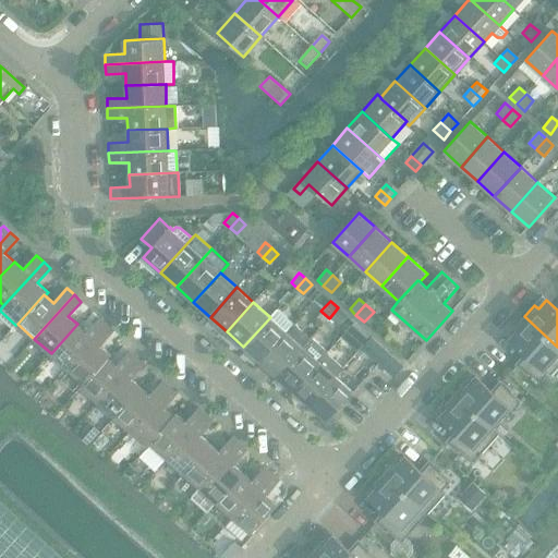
[(329,318),(338,326),(347,316),(338,307),(329,318)]
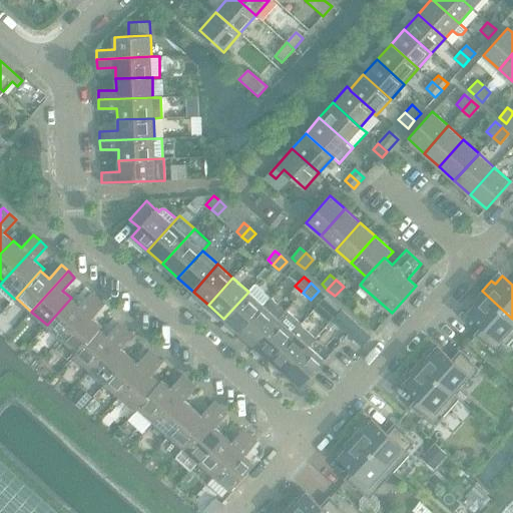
[(254,285),(248,292),(223,319),(238,333),(270,299),(254,285)]
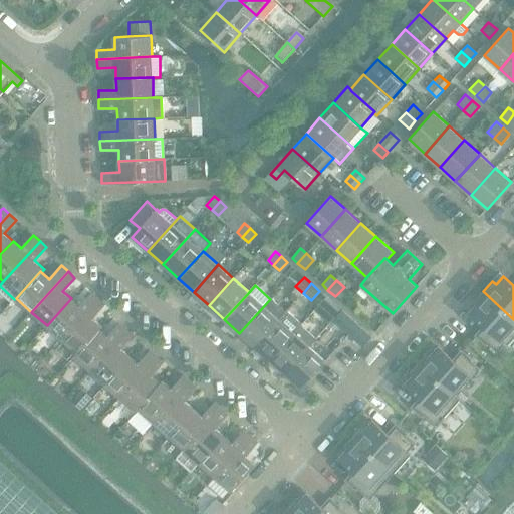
[(477,335),(481,338),(500,355),(513,338),(513,319),(483,291),(474,301),(477,305),(470,313),(485,326),(477,335)]
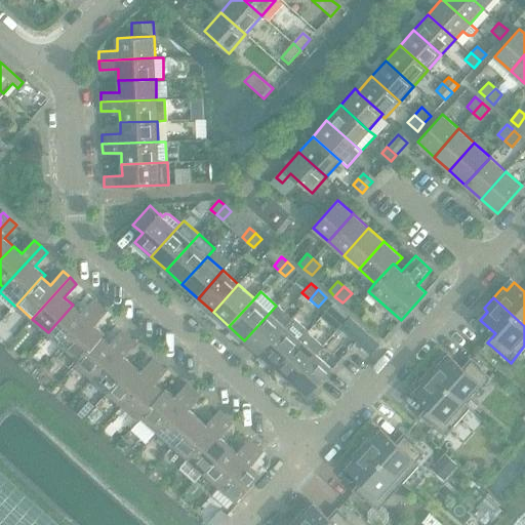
[(93,299),(81,313),(73,305),(48,332),(64,347),(101,306),(93,299)]
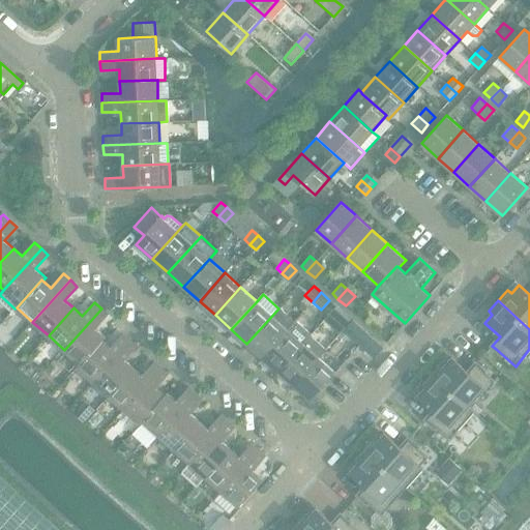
[(96,328),(109,315),(101,308),(64,350),(79,363),(80,364),(102,340),(106,336),(96,328)]
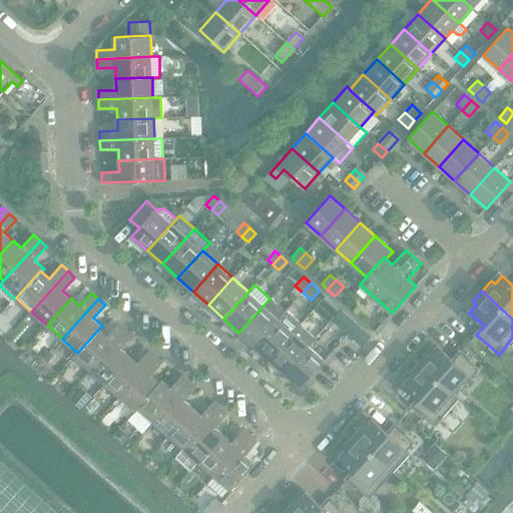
[(238,333),(244,338),(254,346),(285,312),(270,299),(238,333)]
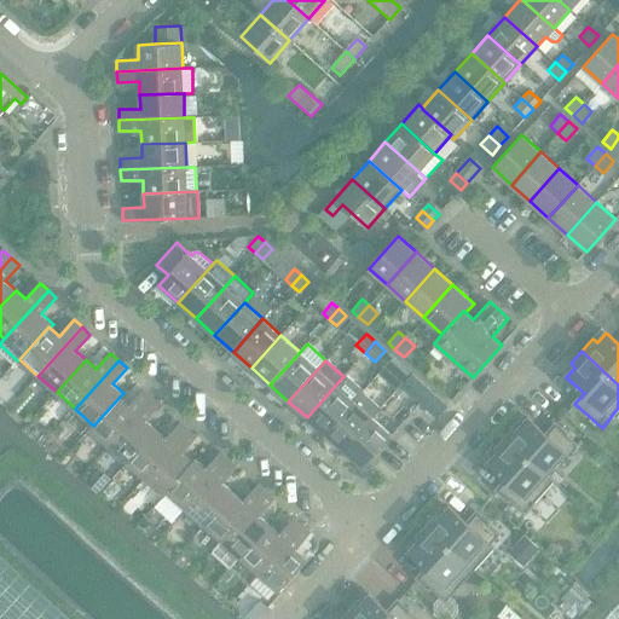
[(405,369),(395,379),(403,385),(411,375),(405,369)]
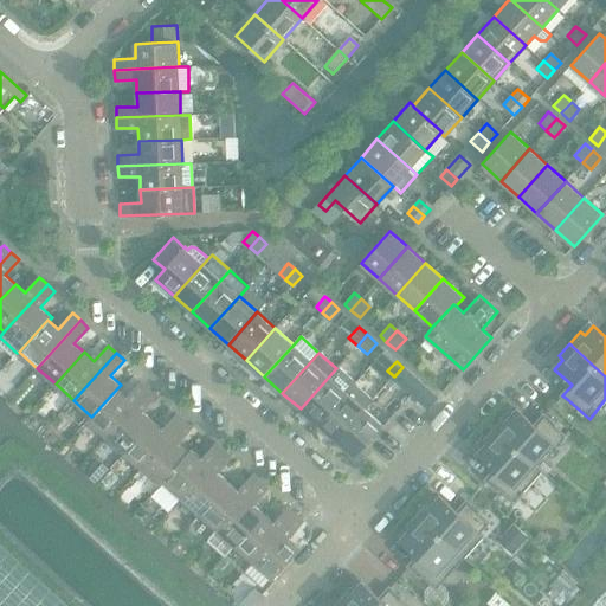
[(394,376),(418,399),(429,408),(438,398),(403,367),(394,376)]
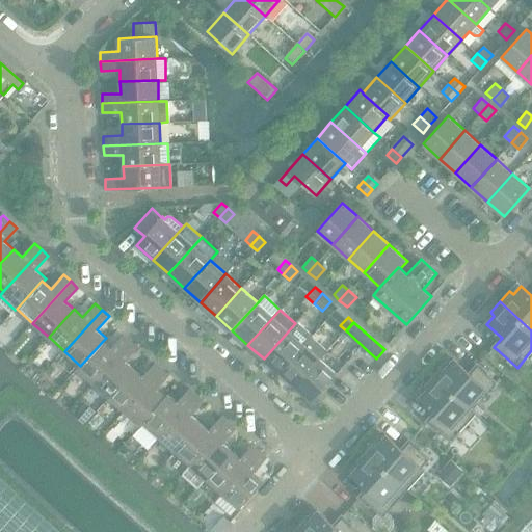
[(264,358),(280,373),(311,338),(295,323),(264,358)]
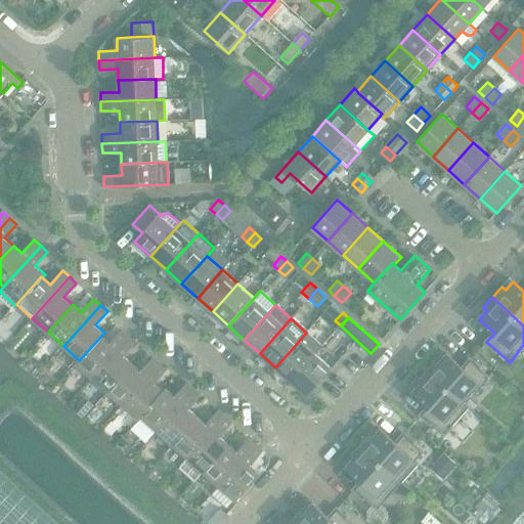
[(110,343),(101,336),(79,360),(78,359),(76,362),(92,377),(129,336),(122,330),(110,343)]
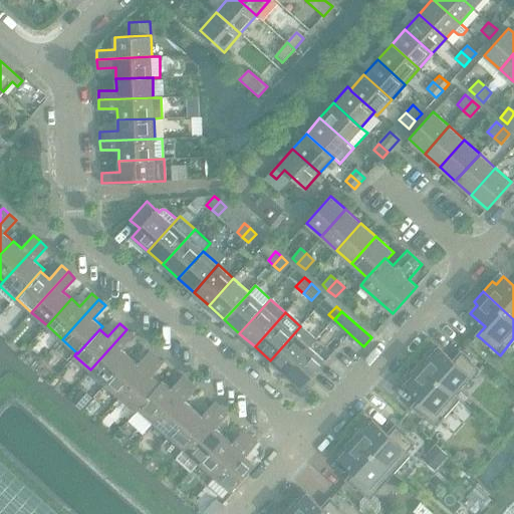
[(285,374),(309,347),(315,340),(300,326),(270,360),(285,374)]
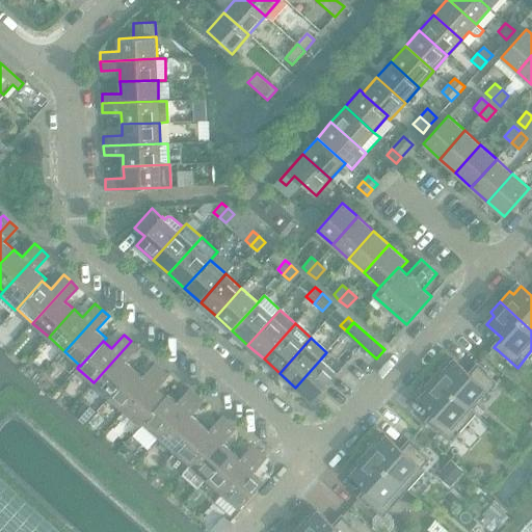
[(126,361),(138,347),(131,341),(94,382),(109,397),(134,369),(126,361)]
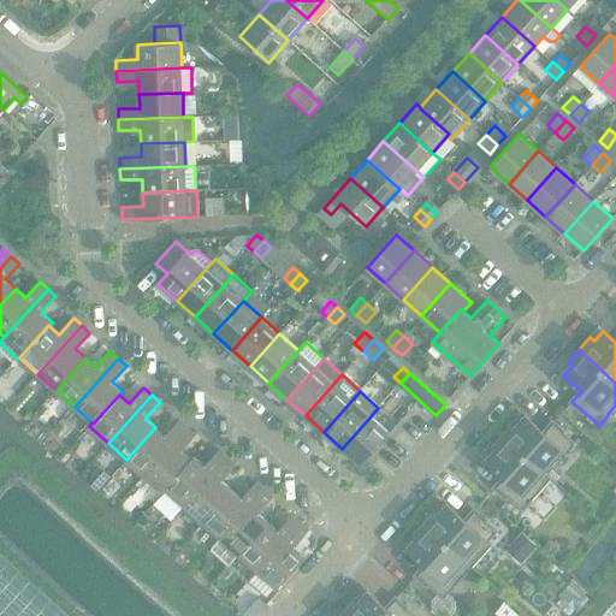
[(390,433),(371,416),(342,449),(361,466),(390,433)]
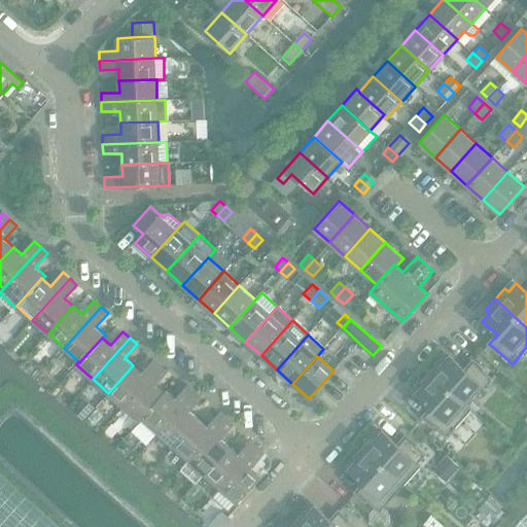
[(438,361),(429,373),(463,402),(480,385),(484,388),(492,379),(473,361),(465,370),(450,356),(443,364),(438,361)]
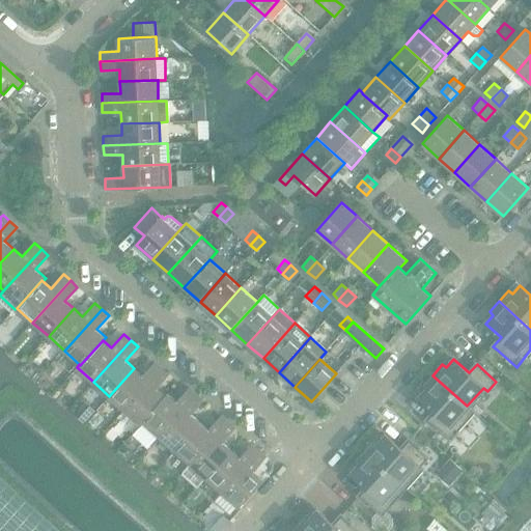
[(156,362),(142,376),(134,368),(109,396),(124,411),(162,368),(156,362)]
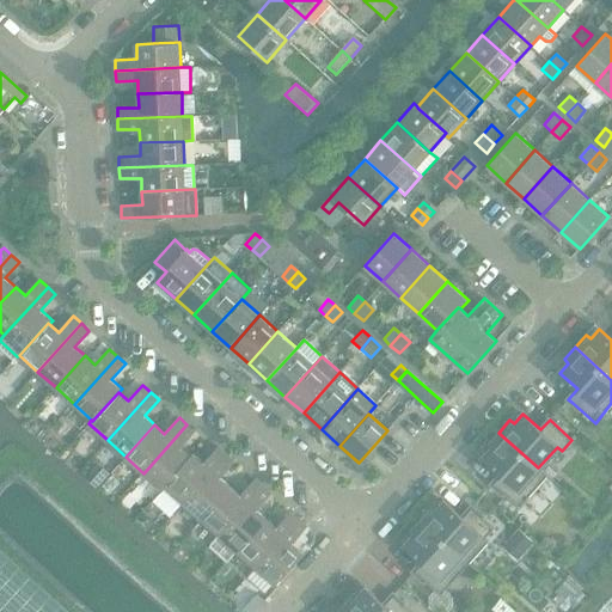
[(181,448),(195,432),(187,424),(144,473),(163,490),(165,487),(190,457),(181,448)]
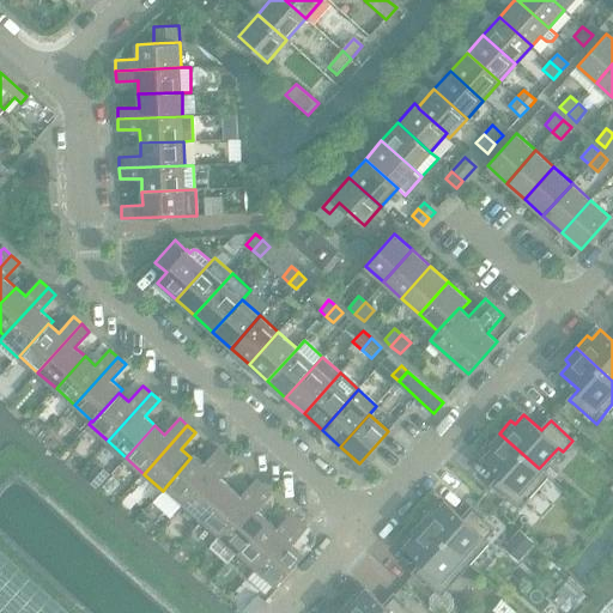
[(548,477),(539,468),(499,434),(489,444),(493,449),(484,459),(502,474),(493,485),(520,509),(548,477)]
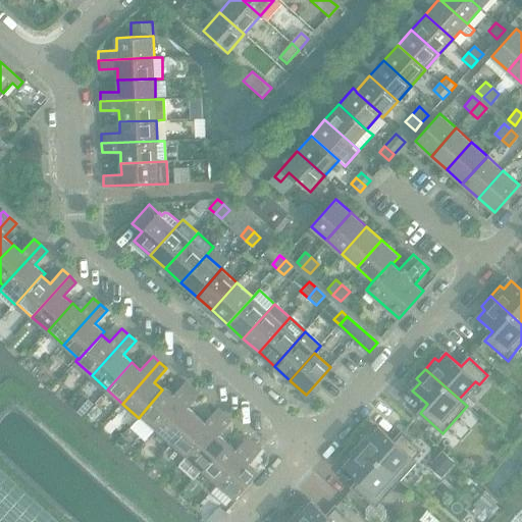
[(164,386),(162,389),(141,415),(156,428),(194,387),(187,381),(174,395),(164,386)]
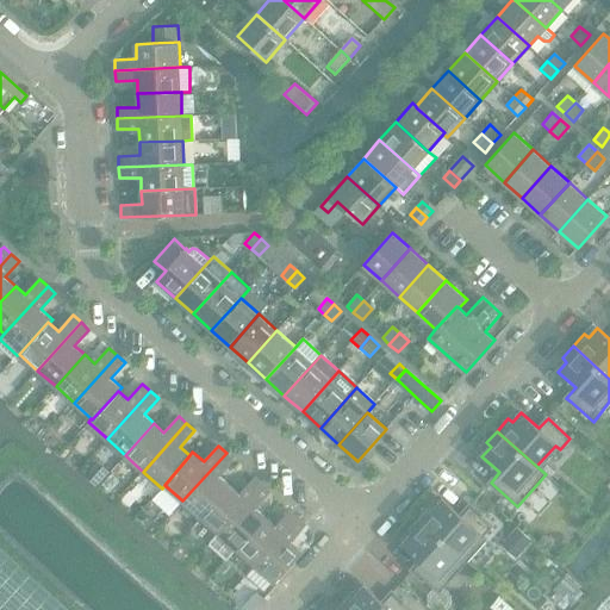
[(219,475),(234,460),(226,453),(182,500),(200,517),(230,485),(219,475)]
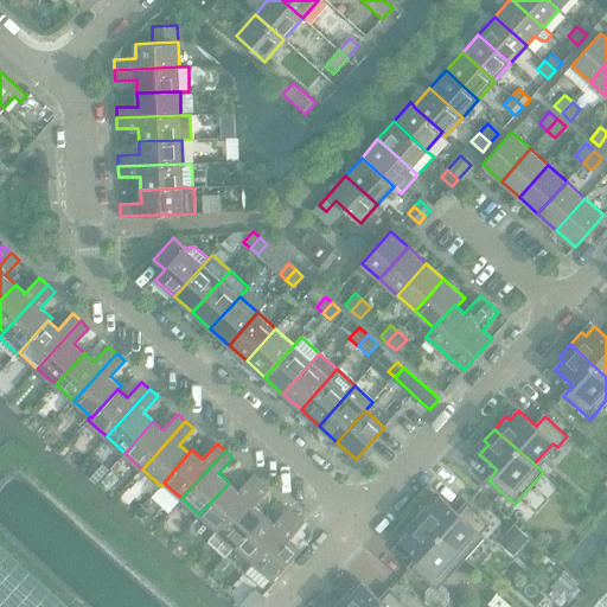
[(110,472),(101,483),(108,490),(119,479),(110,472)]
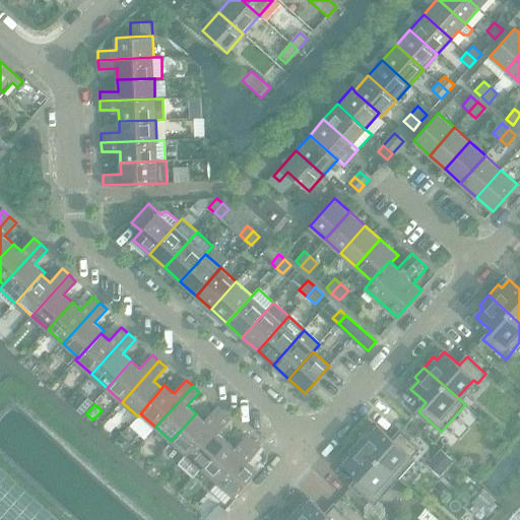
[(216,407),(204,420),(196,413),(171,441),(187,455),(223,413),(216,407)]
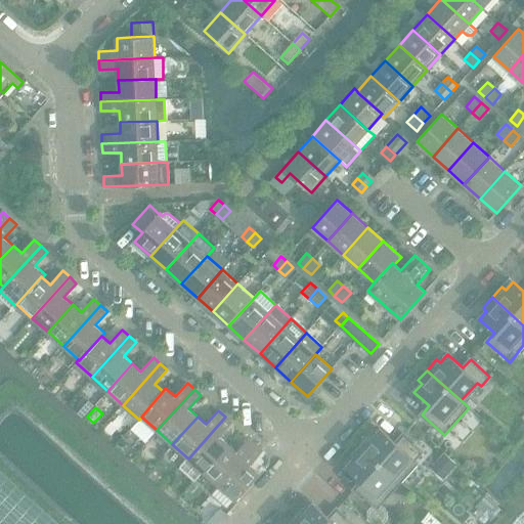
[(220,436),(232,423),(225,417),(188,459),(204,472),(228,444),(220,436)]
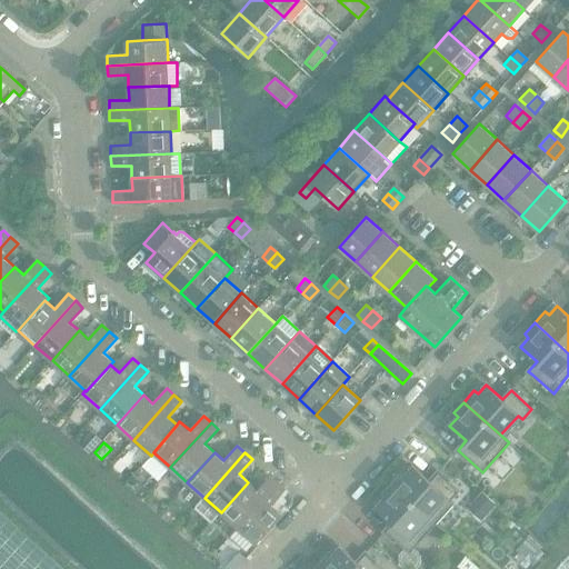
[(391,483),(437,525),(463,493),(438,471),(430,481),(413,466),(405,476),(401,471),(391,483)]
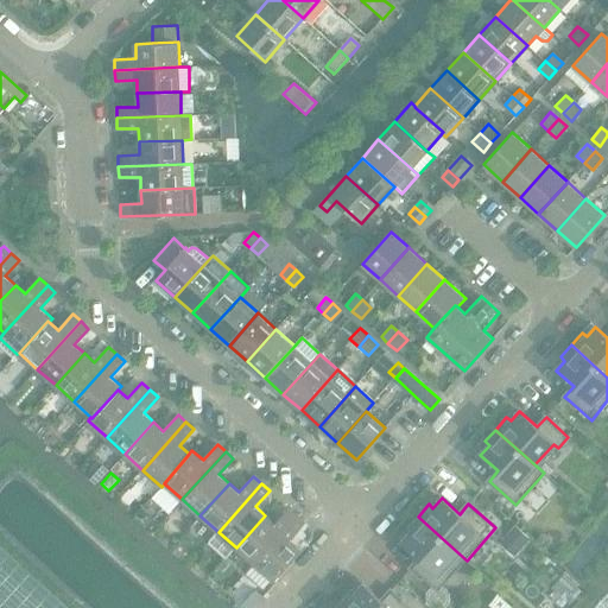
[(289,508),(274,525),(265,515),(236,548),(254,564),(297,515),(289,508)]
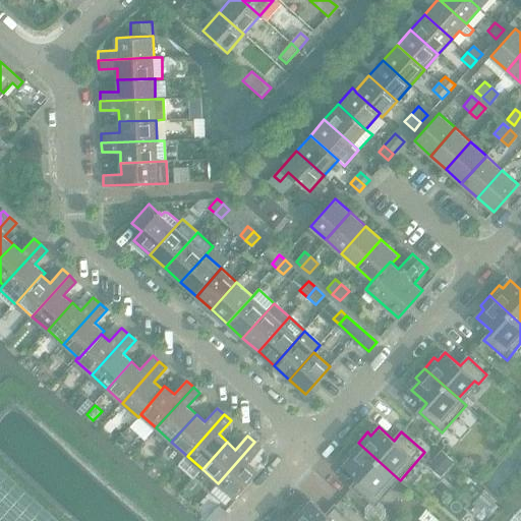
[(249,462),(262,448),(254,442),(218,483),(234,498),(258,470),(249,462)]
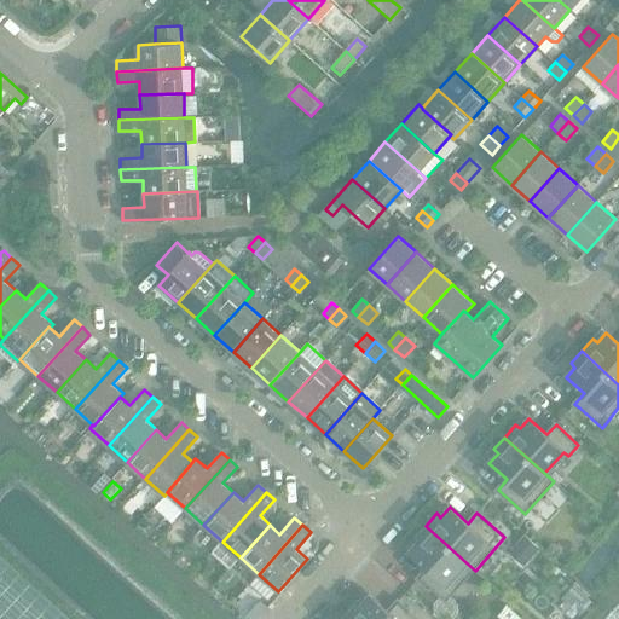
[(475,571),(426,526),(415,538),(418,542),(410,551),(428,568),(418,578),(446,602),(475,571)]
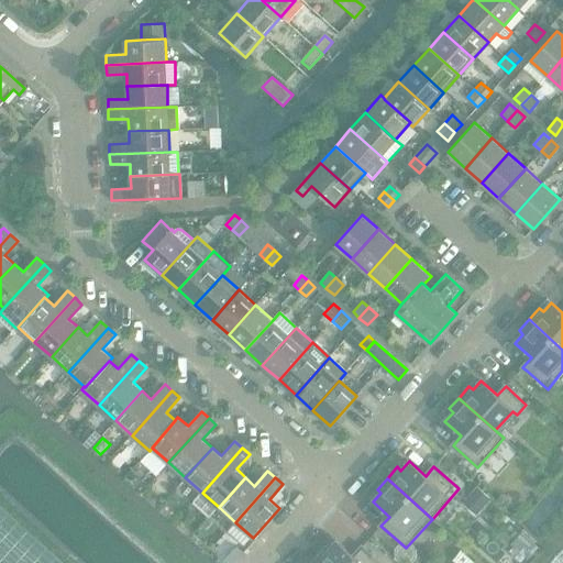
[(477,486),(464,500),(479,514),(492,499),(477,486)]
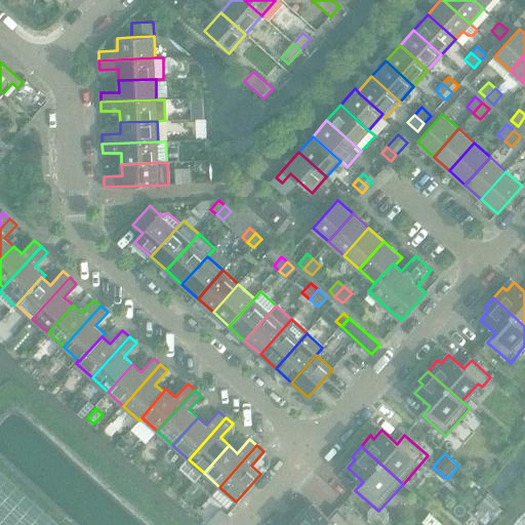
[(0,524),(61,524),(0,469),(0,524)]
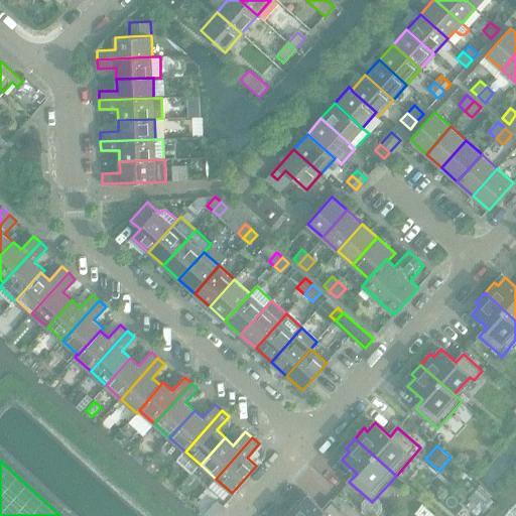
[(471,501),(466,506),(477,515),(481,511),(484,514),(494,502),(478,488),(468,499),(471,501)]
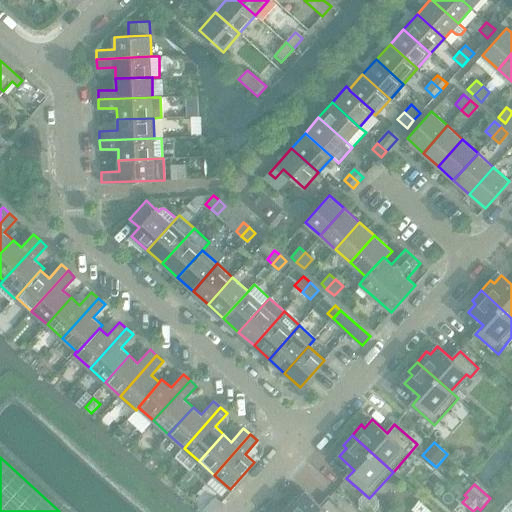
[(286,508),(290,511),(345,511),(329,497),(321,506),(306,493),(299,501),(295,498),(286,508)]
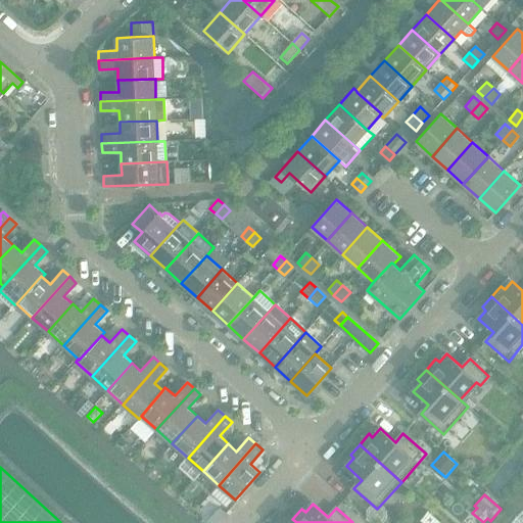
[(217,522),(226,514),(220,508),(211,518),(217,522)]
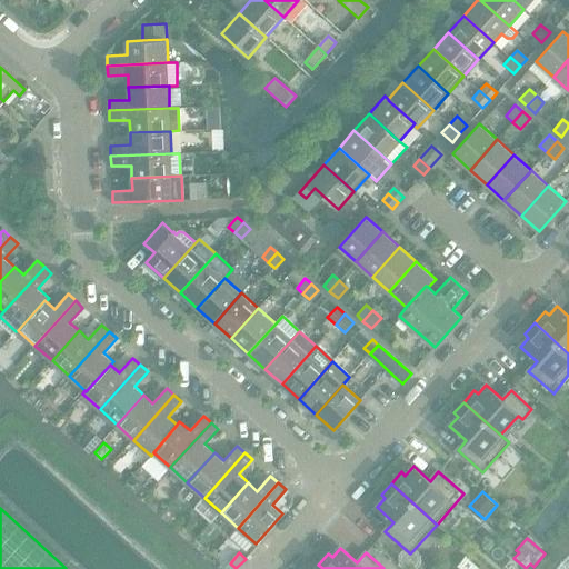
[(568,568),(568,553),(566,558),(556,568),(568,568)]
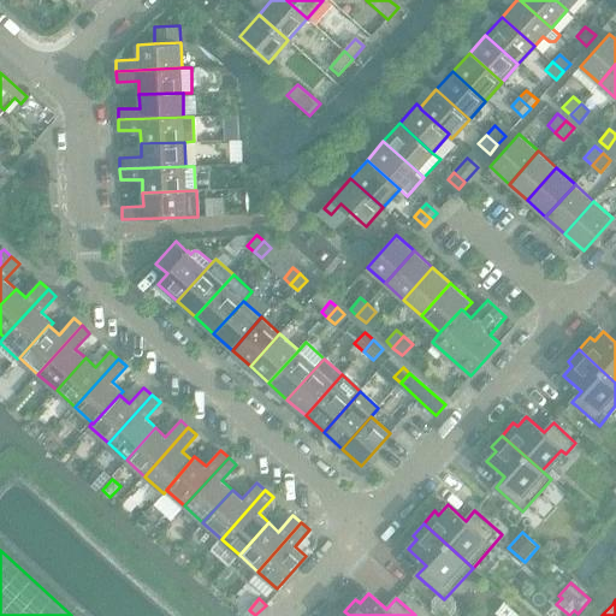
[(519,615),(504,602),(495,612),(497,615),(519,615)]
